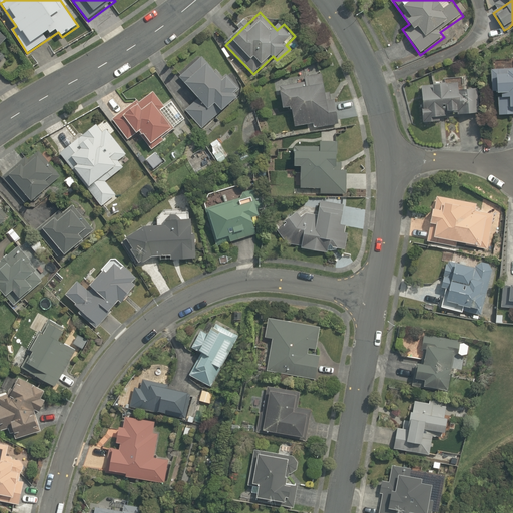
[(0,65),(7,57),(0,50),(0,47),(8,38),(0,31),(0,65)]
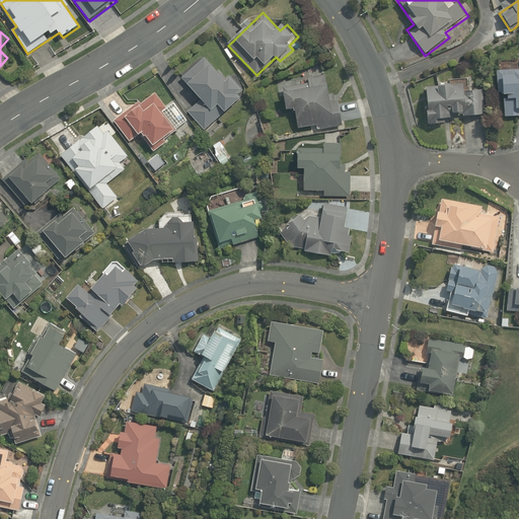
[(207,55),(181,73),(201,99),(186,110),(201,131),(246,97),(227,72),(222,75),(207,55)]
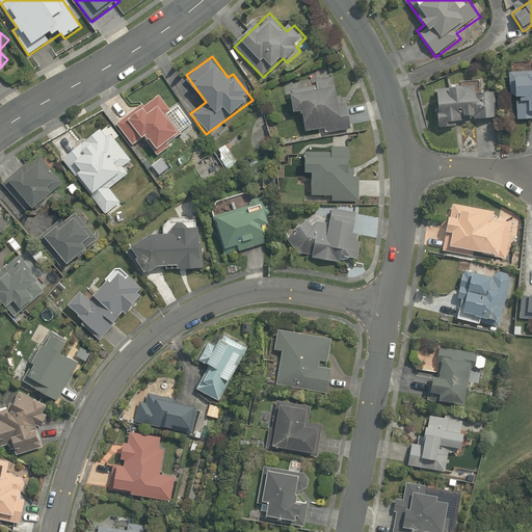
[(531,71),(513,72),(511,72),(512,97),(519,97),(520,121),(531,120),(531,71)]
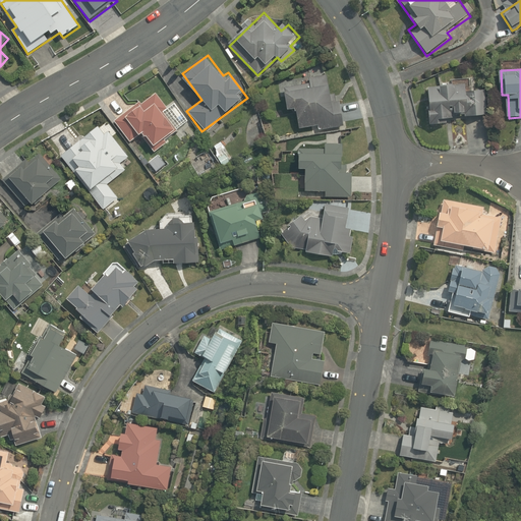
[(311,83),(286,90),(291,111),(296,110),(301,130),(317,126),(319,131),(346,124),(340,100),(336,101),(330,75),(310,79),(311,83)]
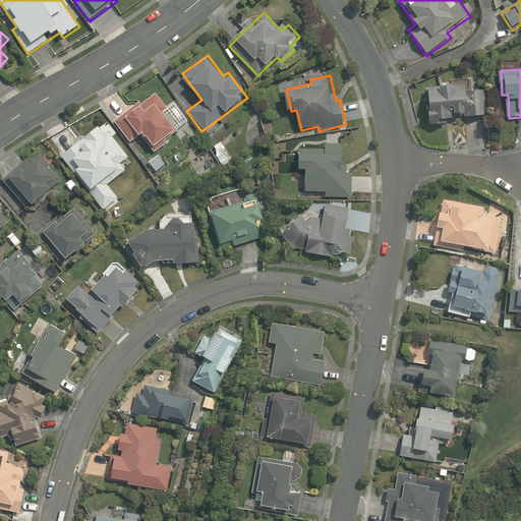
[(476,83),(431,87),(433,111),(429,111),(431,126),(446,125),(446,119),(489,115),(487,90),(476,91),(476,83)]
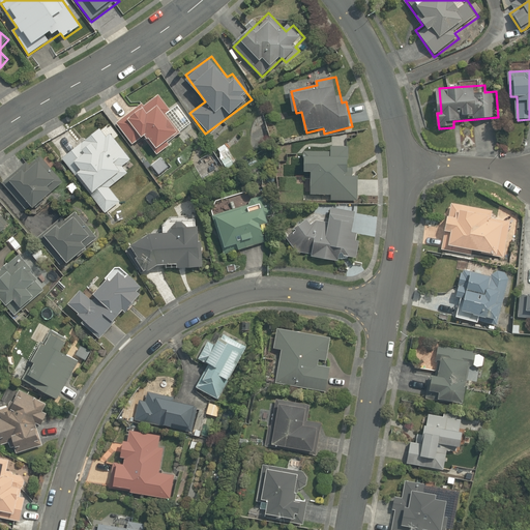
[(159,95),(118,124),(133,146),(145,138),(155,152),(180,136),(166,114),(170,111),(159,95)]
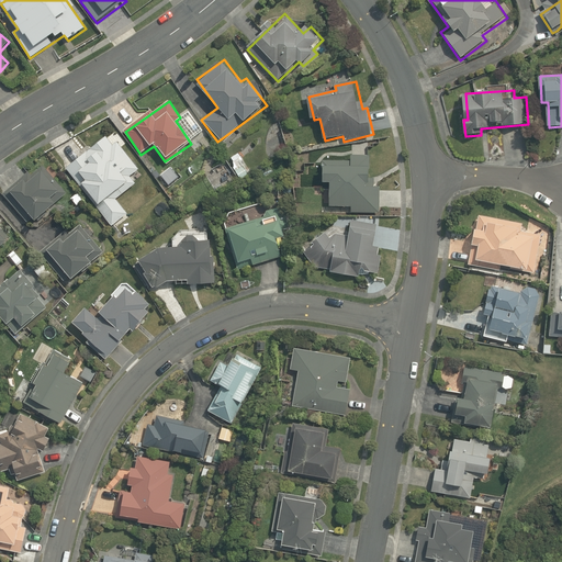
[(111,133),(66,168),(112,225),(128,212),(116,197),(136,181),(132,176),(139,169),(111,133)]
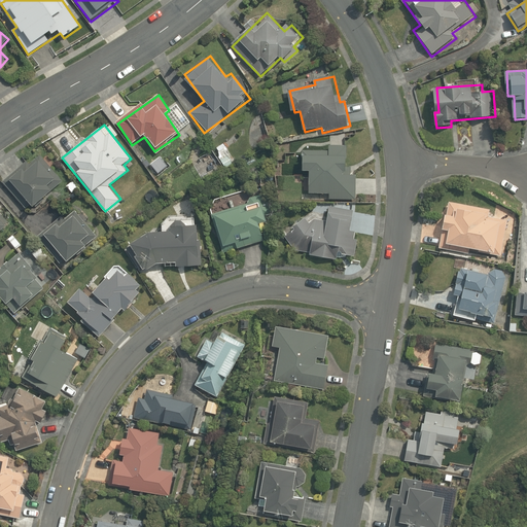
[(330,155),(304,153),(303,153),(302,172),(311,173),(310,192),(330,194),(329,199),(354,200),(356,171),(346,170),(348,147),(331,146),(330,155)]
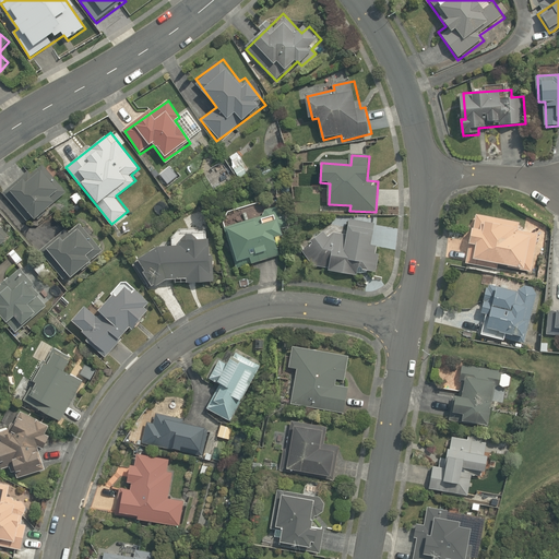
[(46,167),(14,193),(36,219),(68,193),(46,167)]
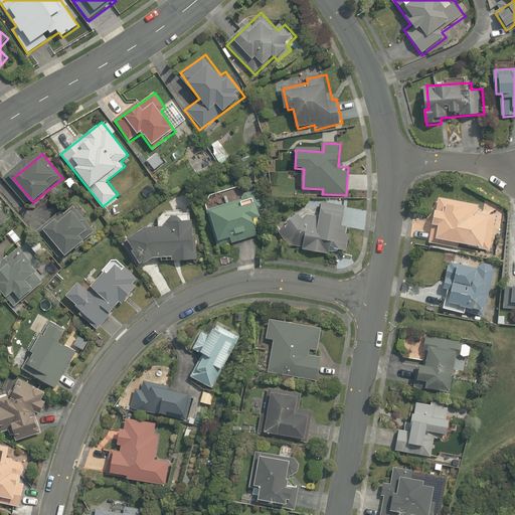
[(233,239),(235,243),(258,237),(256,233),(270,229),(260,195),(210,209),(220,242),(233,239)]
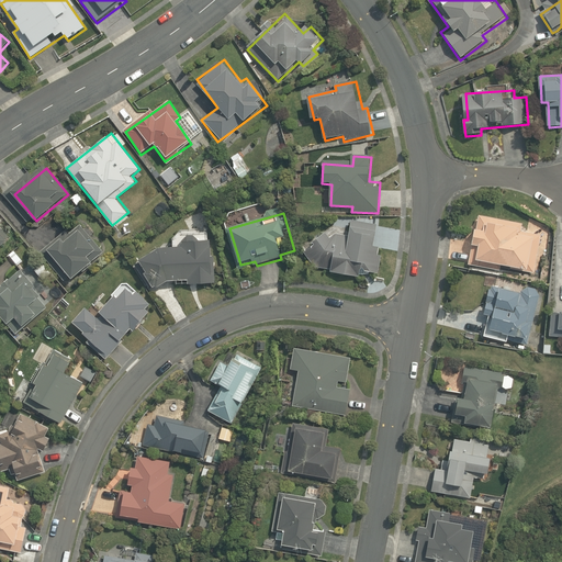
[(468,262),(537,272),(544,225),(479,216),(474,246),(471,246),(468,262)]
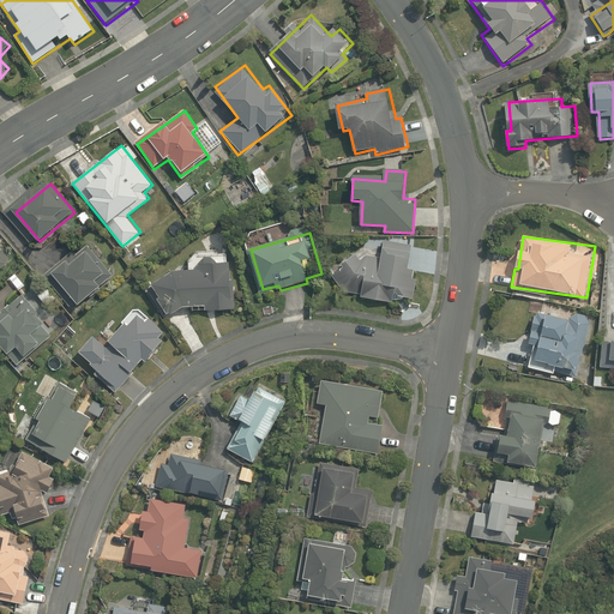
[(359,257),(333,276),(332,295),(366,296),(366,302),(392,304),(392,298),(414,299),(415,268),(408,268),(409,244),(384,242),(384,258),(359,257)]
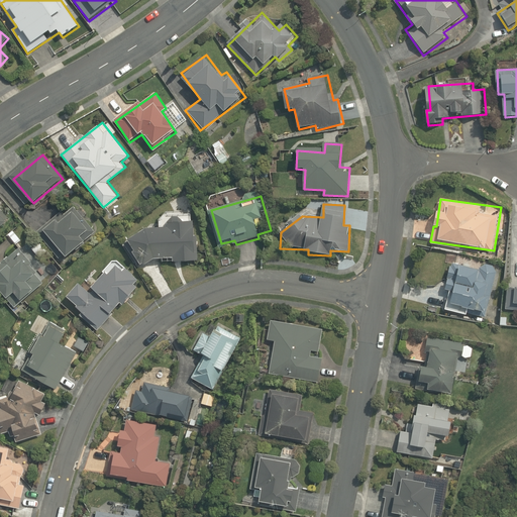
[(0,231),(10,222),(0,210),(0,231)]
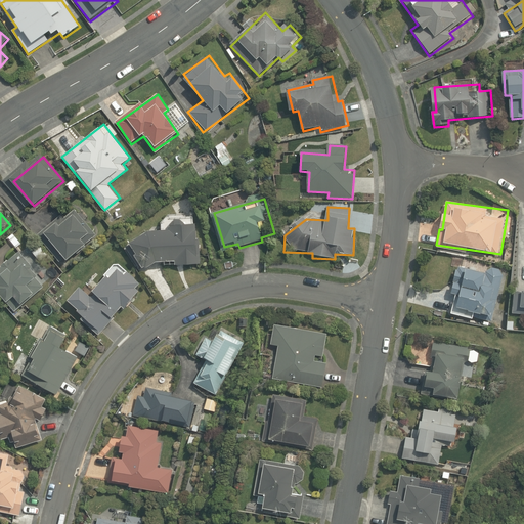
[(91,232),(77,214),(61,226),(60,224),(49,233),(70,259),(88,244),(84,238),(91,232)]
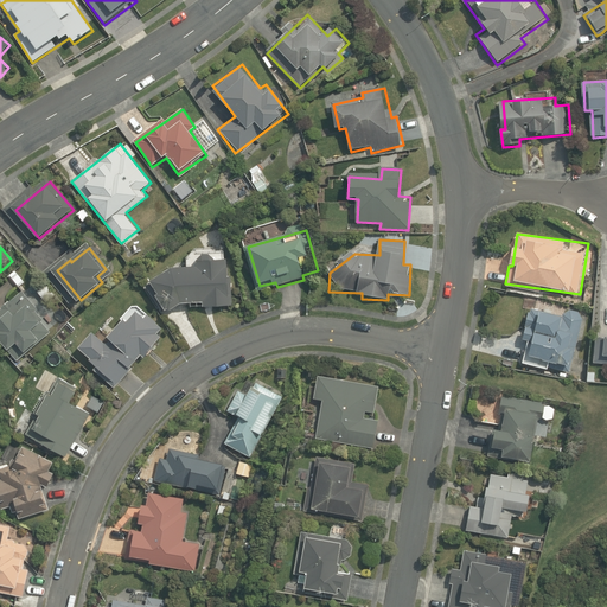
[(224,263),(217,263),(211,256),(206,256),(198,269),(189,269),(176,268),(155,282),(168,313),(170,312),(179,307),(179,306),(184,304),(203,304),(203,307),(229,308),(231,259),(228,259),(224,263)]
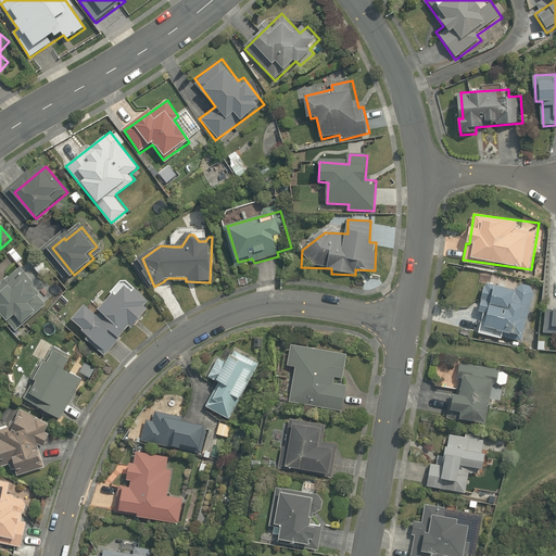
[(41,293),(20,269),(9,280),(14,287),(0,300),(0,311),(10,321),(19,315),(28,325),(45,310),(35,300),(41,293)]
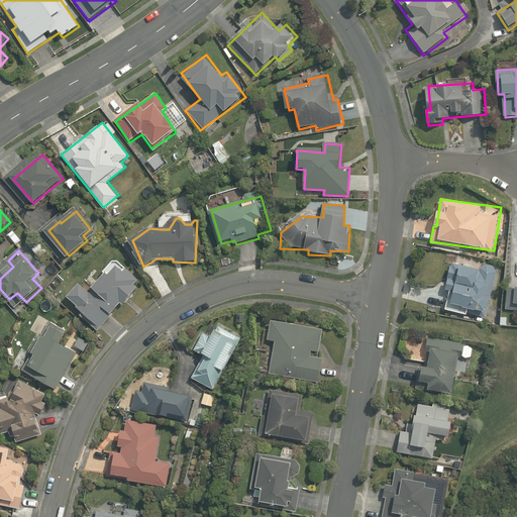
[(480,270),(452,264),(445,291),(450,292),(445,311),(467,316),(469,309),(487,314),(498,268),(482,264),(480,270)]
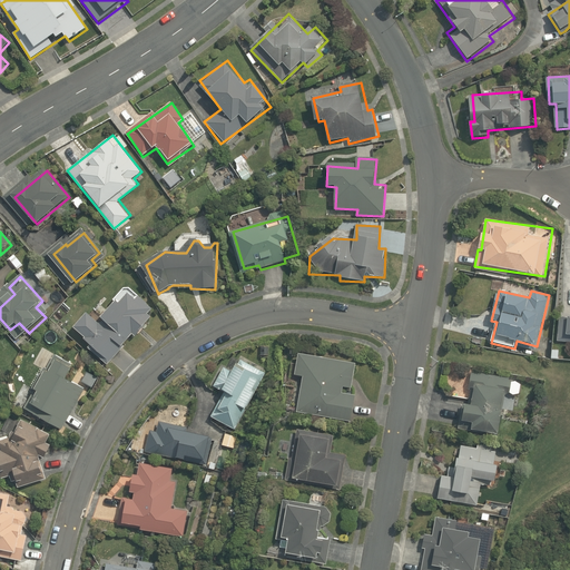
[(88,315),(75,330),(109,362),(135,333),(137,335),(151,320),(146,315),(150,311),(129,292),(99,325),(88,315)]
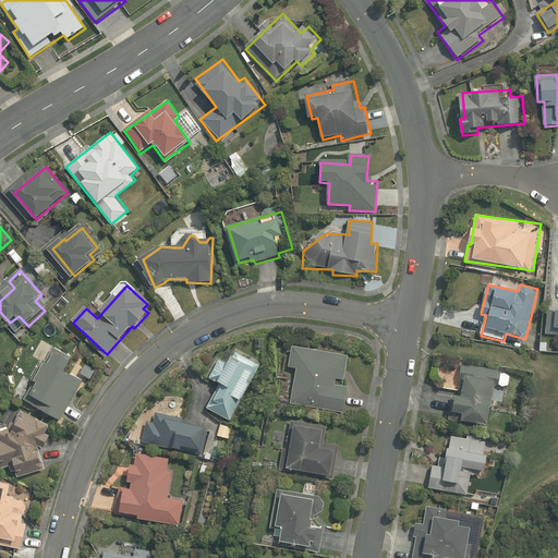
[(557,312),(547,311),(545,336),(557,336),(557,312)]
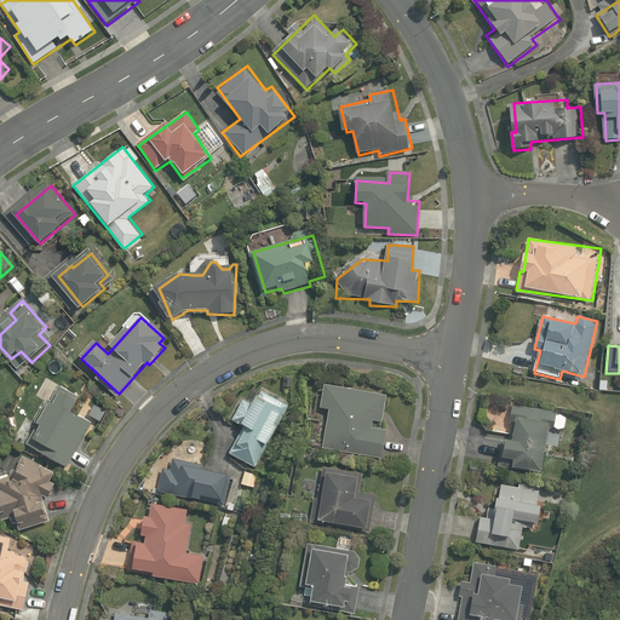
[(90,422),(78,414),(86,400),(59,384),(38,422),(42,425),(30,446),(64,465),(90,422)]
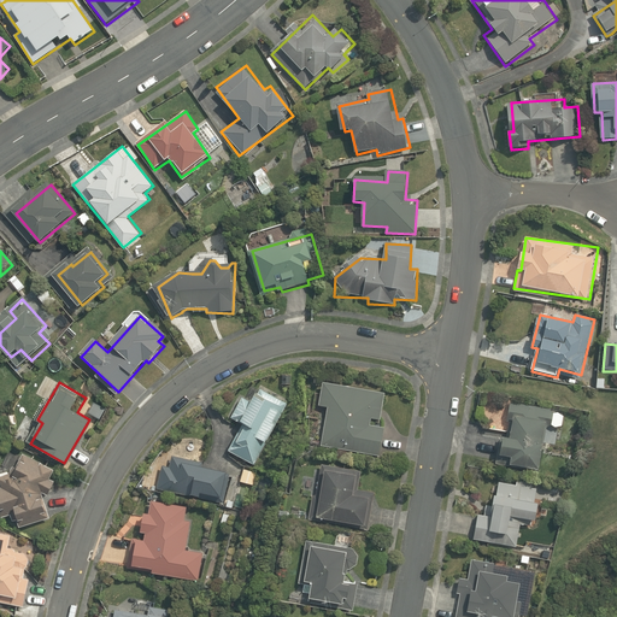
[(385,394),(324,382),(319,409),(327,410),(319,445),(381,457),(386,429),(372,427),(375,417),(380,418),(385,394)]
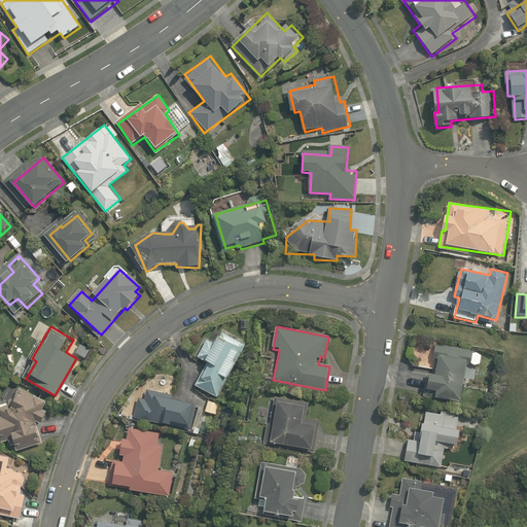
[(247,344),(220,330),(212,347),(206,344),(198,360),(208,365),(198,386),(219,397),(247,344)]
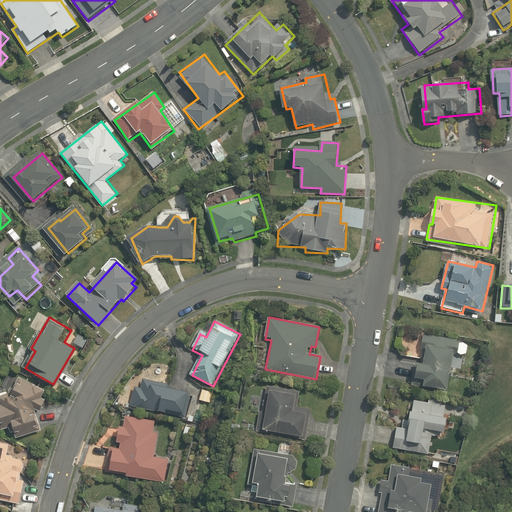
[(425,387),(450,391),(456,354),(467,356),(469,342),(425,336),(418,379),(426,381),(425,387)]
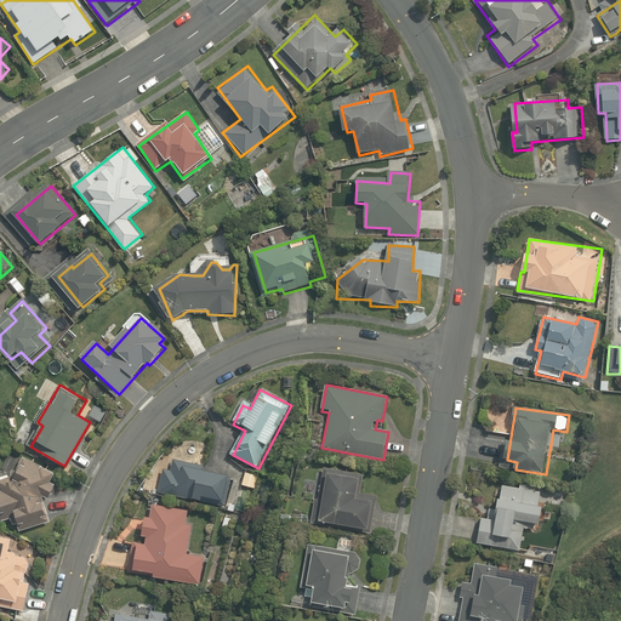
[(29,460),(16,474),(0,478),(0,484),(1,490),(0,489),(0,508),(3,517),(17,512),(22,530),(44,524),(40,512),(49,510),(47,503),(46,500),(55,485),(50,483),(56,474),(29,460)]
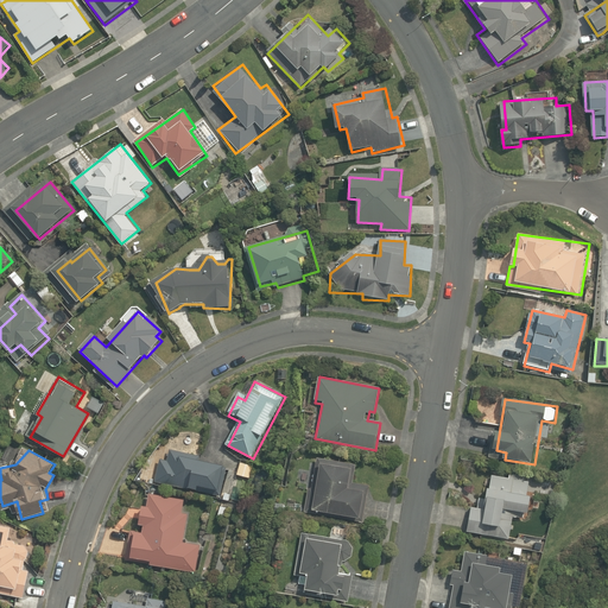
[(200,455),(170,450),(169,462),(160,461),(158,483),(203,489),(204,487),(223,489),(227,463),(200,460),(200,455)]
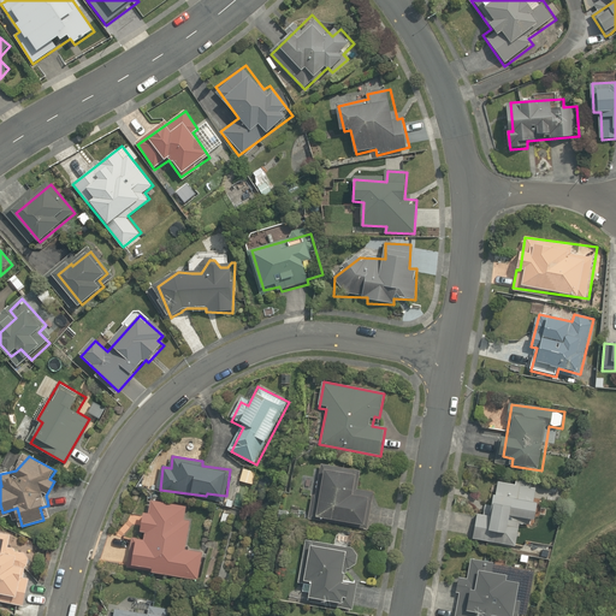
[(360,473),(323,467),(315,516),(368,525),(374,492),(357,490),(360,473)]
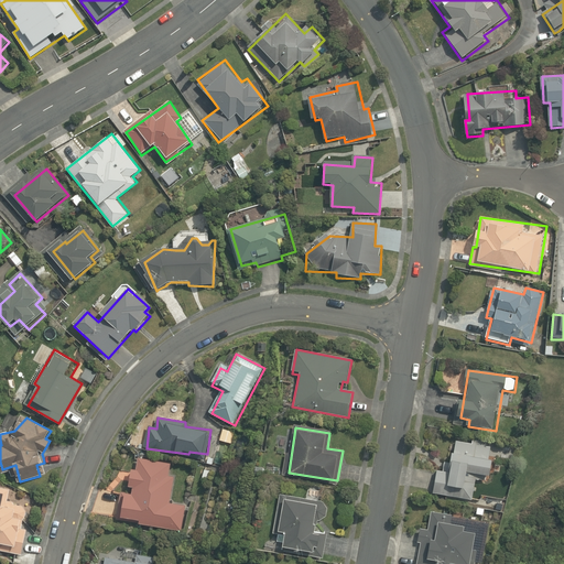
[(473,443),(457,442),(456,459),(445,459),(444,469),(437,469),(436,498),(475,500),(476,474),(486,475),(485,479),(495,479),(496,441),(474,440),(473,443)]
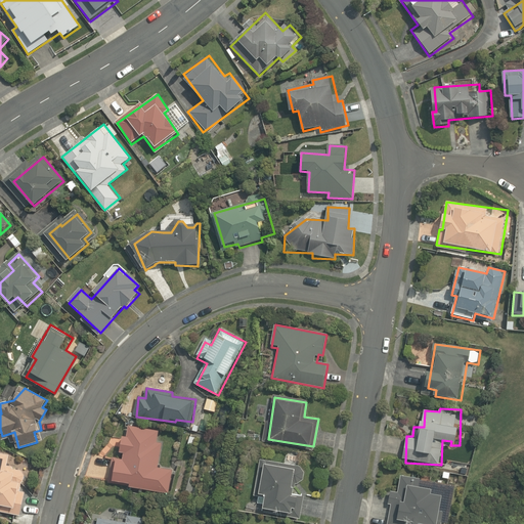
[(159,430),(129,427),(128,438),(123,438),(121,453),(125,454),(125,462),(117,461),(114,483),(131,485),(131,489),(170,493),(173,468),(158,466),(162,436),(158,435),(159,430)]
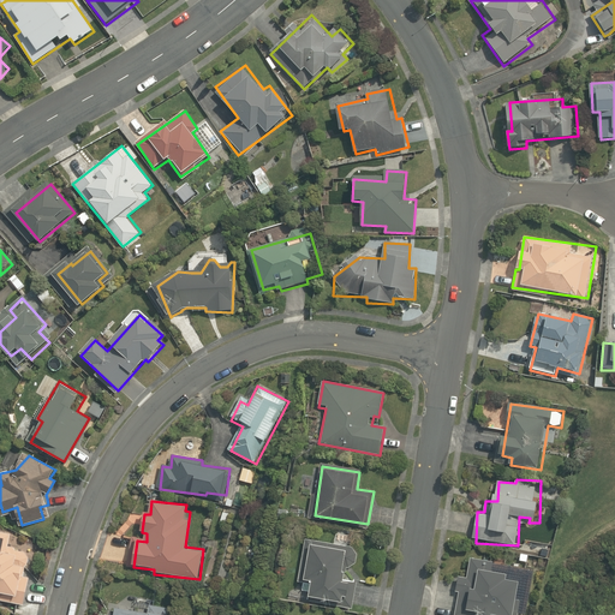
[(0,601),(25,607),(39,553),(12,547),(15,535),(0,531),(0,601)]
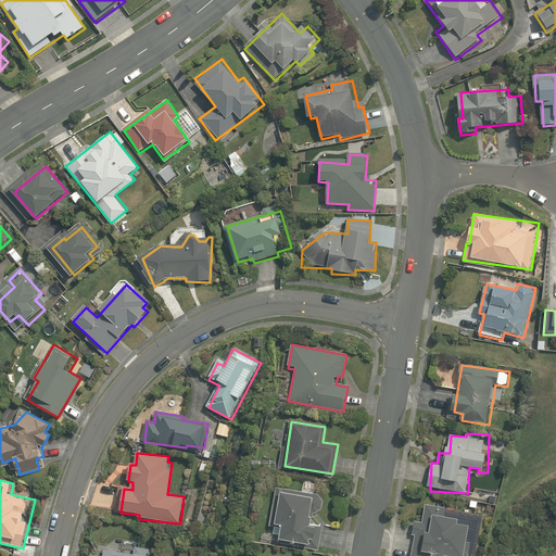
[(286,531),(283,542),(319,548),(324,526),(324,525),(314,522),(319,495),(277,488),(269,528),(286,531)]
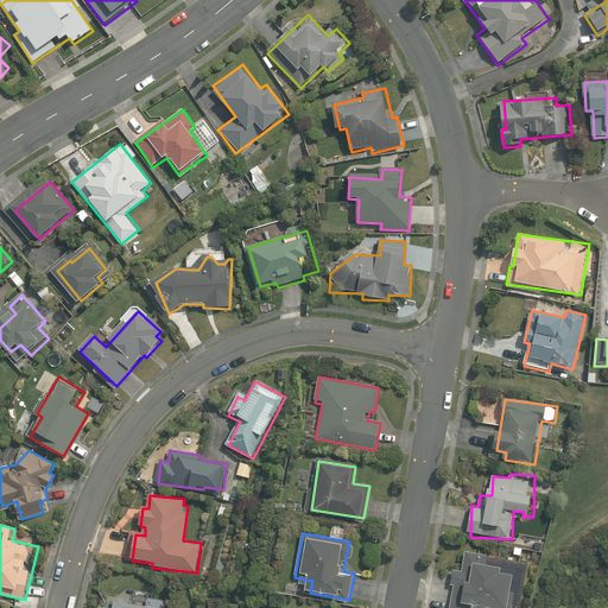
[(488,556),(466,553),(463,571),(451,570),(450,587),(454,587),(450,607),(508,607),(514,575),(502,572),(504,567),(487,564),(488,556)]
